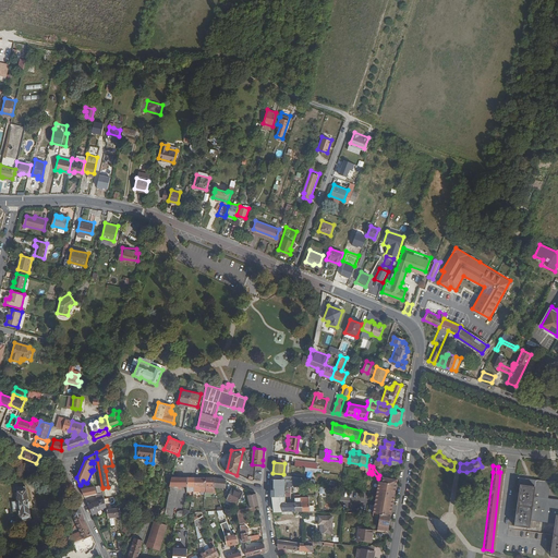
[(187,476),(172,476),(170,486),(187,486),(187,476)]
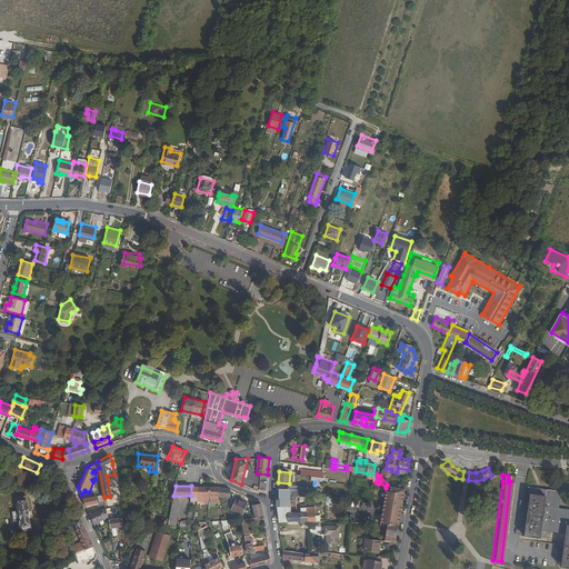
[(210,486),(199,486),(198,496),(210,496),(210,486)]
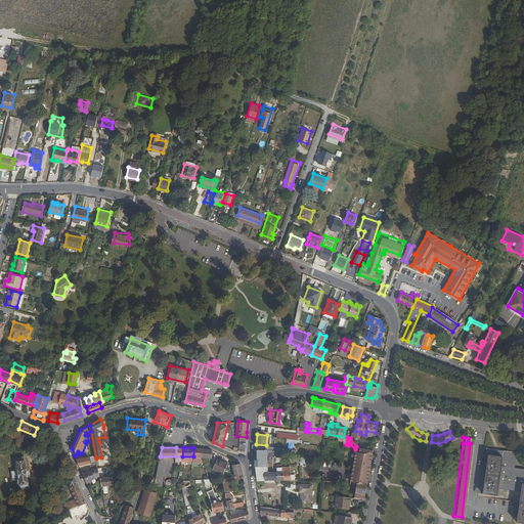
[(202,448),(201,447),(202,456),(212,459),(212,449),(202,448)]
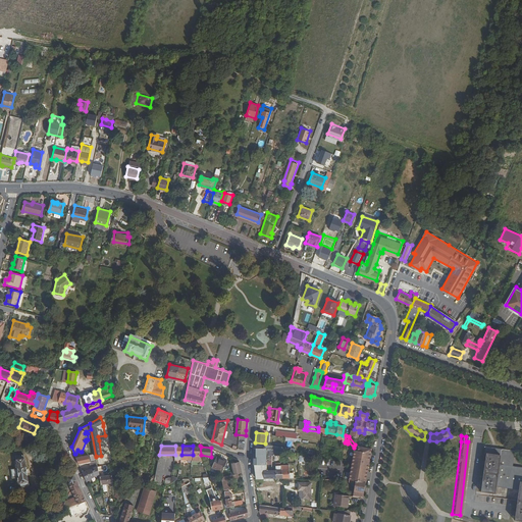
[(371,449),(358,446),(357,450),(354,450),(350,472),(346,471),(345,477),(349,477),(349,481),(355,482),(353,496),(363,497),(371,449)]
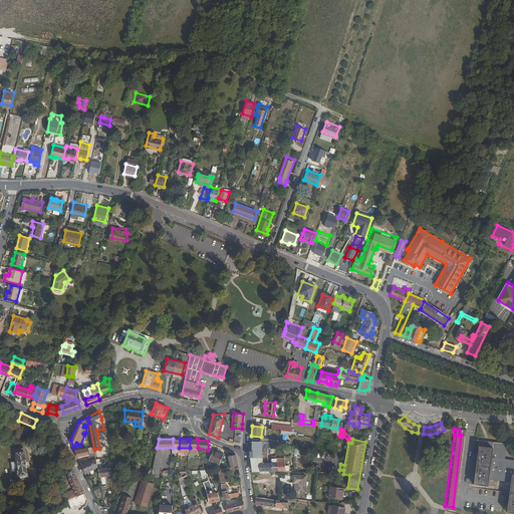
[(513,460),(502,459),(498,458),(501,443),(476,440),(475,446),(476,446),(475,454),(474,454),(473,457),(474,458),(472,472),(471,472),(471,476),(472,476),(471,484),(486,486),(487,479),(508,481),(504,513),(513,513),(513,460)]
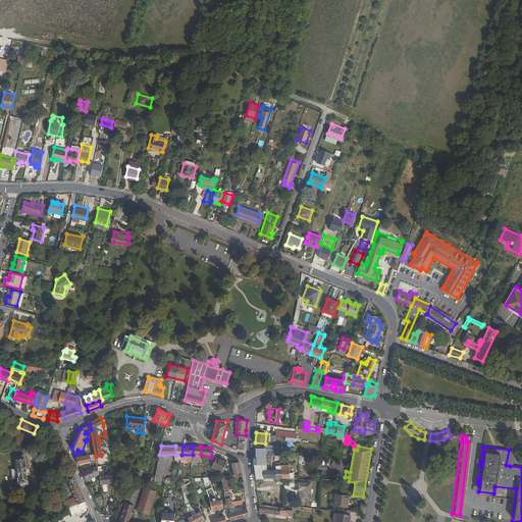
[(24,454),(16,455),(16,458),(17,467),(14,468),(11,468),(12,477),(15,477),(19,476),(21,486),(30,485),(24,454)]
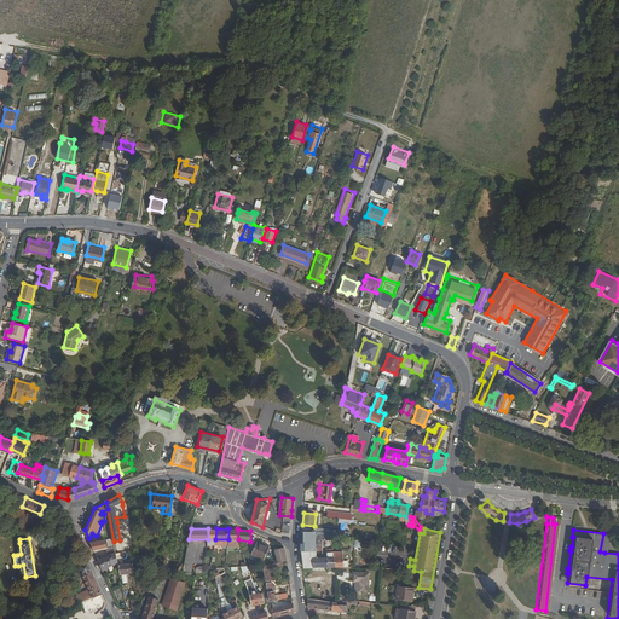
[(314,539),(301,538),(300,549),(300,550),(301,550),(306,550),(314,550),(314,539)]
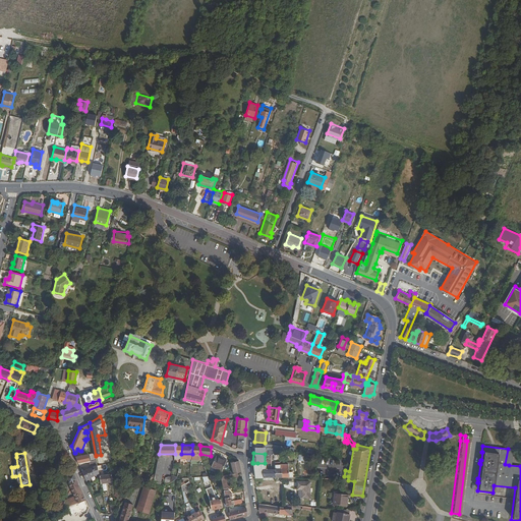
[(89,454),(75,456),(78,463),(92,460),(92,459),(91,459),(91,458),(89,459),(89,454)]
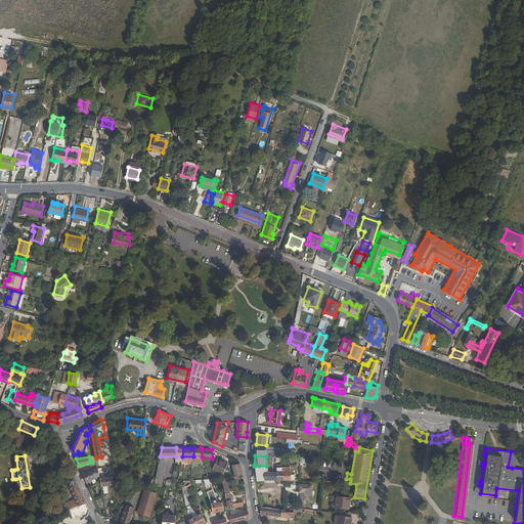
[(167,460),(159,459),(154,484),(162,485),(167,460)]
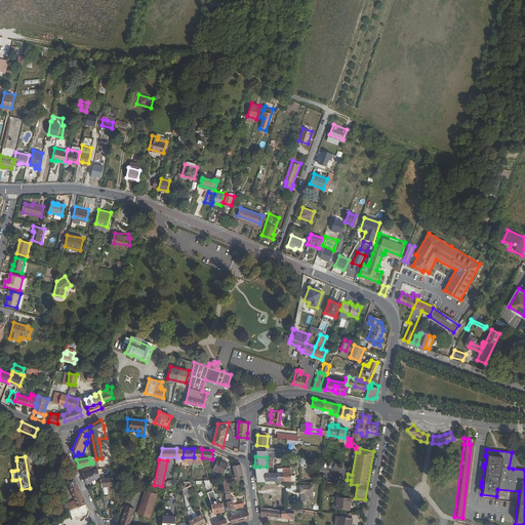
[(229,465),(218,459),(213,471),(224,475),(229,465)]
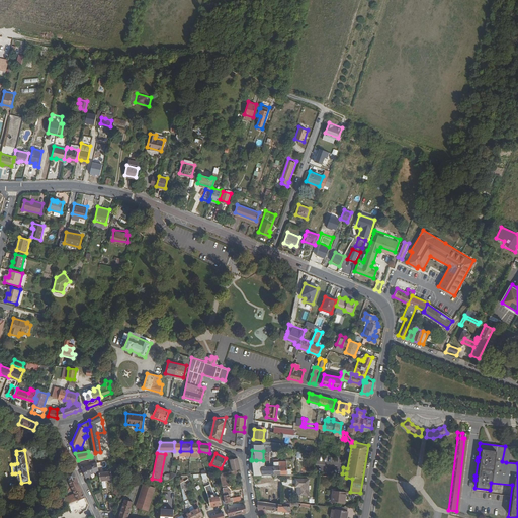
[(230,459),(233,470),(240,469),(240,468),(238,457),(230,459)]
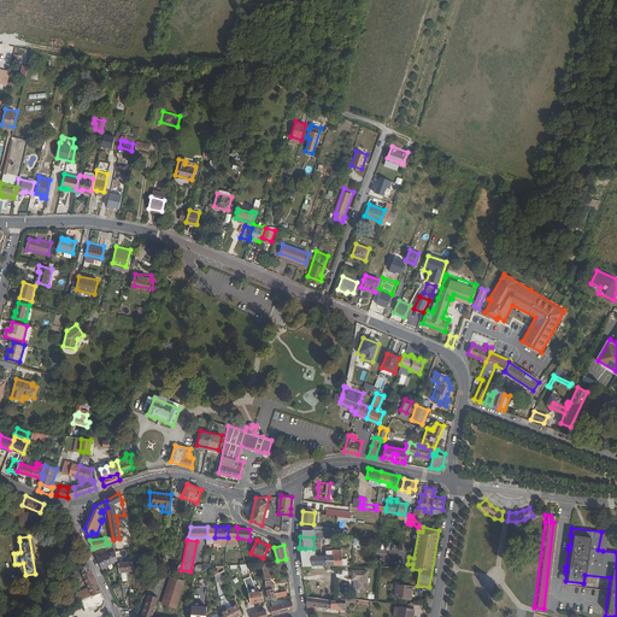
[(305,548),(300,548),(301,565),(312,565),(327,565),(334,565),(342,565),(341,548),(335,550),(335,546),(331,546),(333,554),(321,554),(321,556),(305,556),(305,548)]
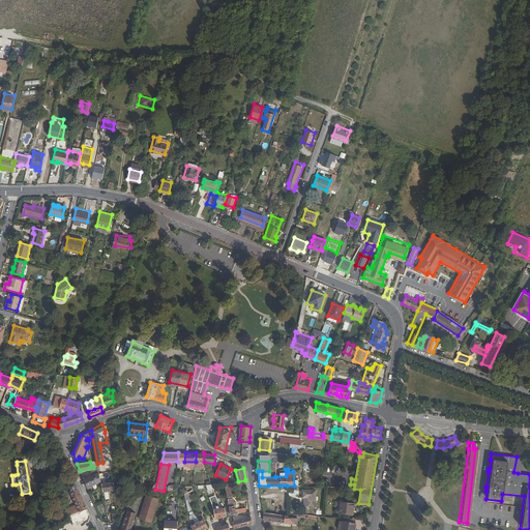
[(99,473),(84,479),(87,487),(100,481),(100,480),(99,473)]
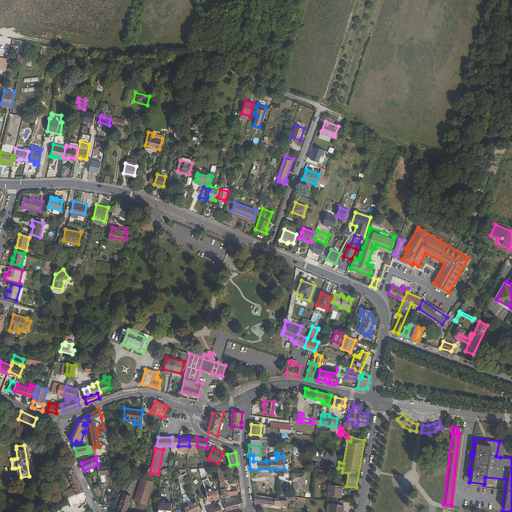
[(68,474),(74,488),(76,494),(84,491),(73,465),(66,468),(69,473),(68,474)]
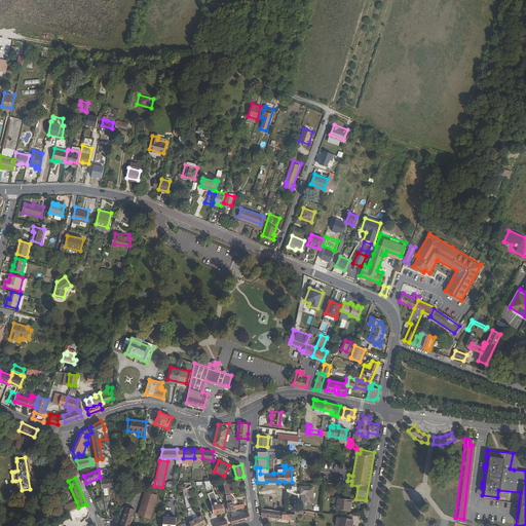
[(113,478),(101,480),(102,487),(113,486),(113,478)]
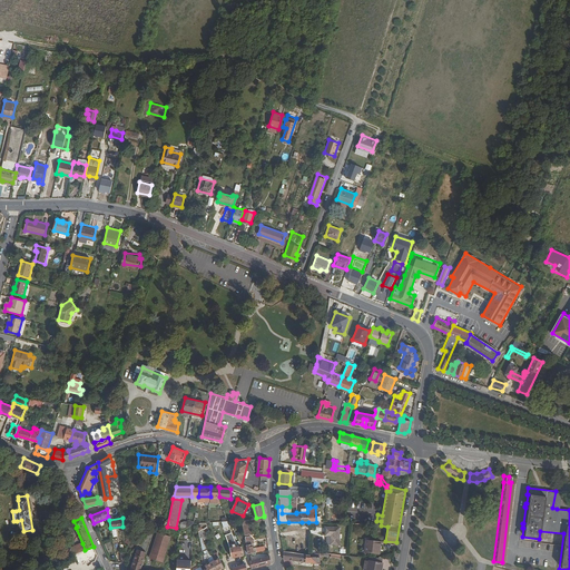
[(257,522),(256,518),(242,520),(245,534),(254,533),(266,531),(266,527),(253,529),(253,531),(251,531),(251,527),(252,527),(252,523),(257,522)]
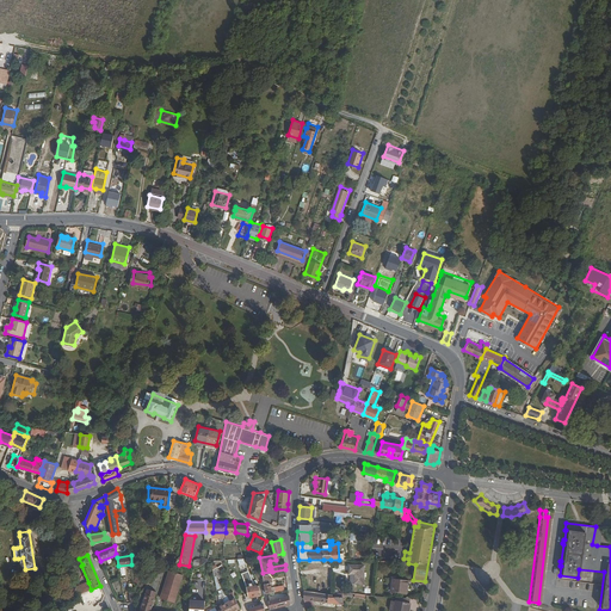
[(364,565),(350,563),(349,573),(351,573),(355,573),(355,582),(363,584),(364,565)]
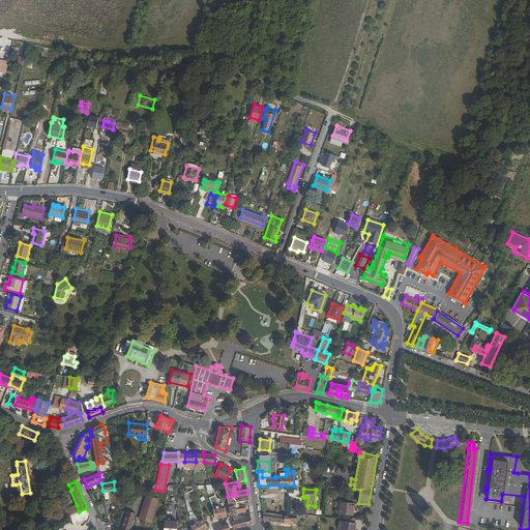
[(188,491),(186,492),(199,510),(201,509),(188,491)]
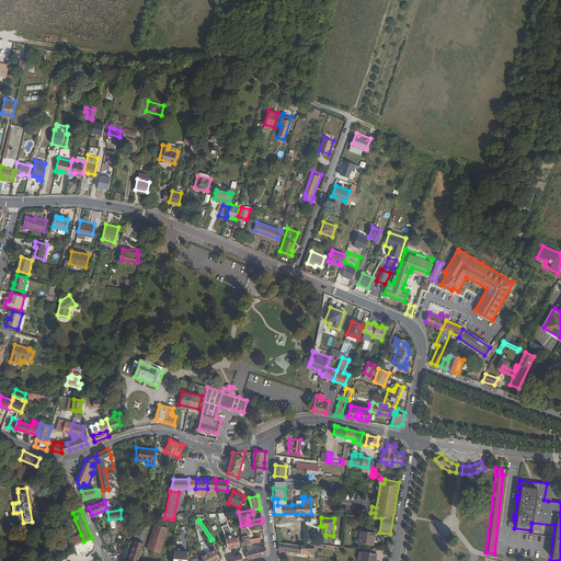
[(156,523),(149,545),(161,548),(168,526),(156,523)]
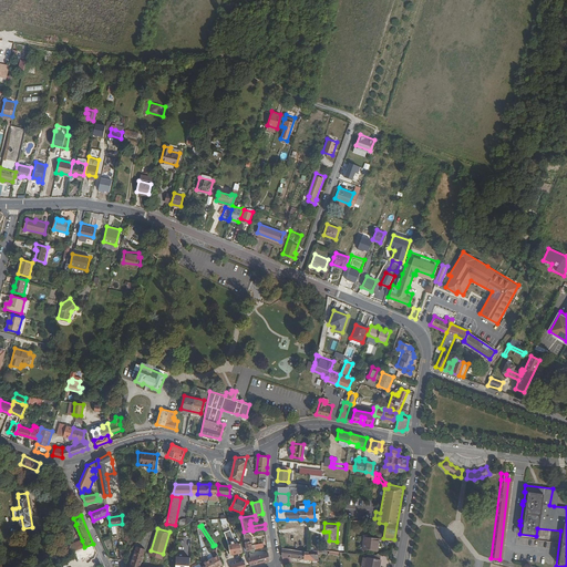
[(230,539),(232,544),(234,544),(232,531),(224,532),(226,539),(230,539)]
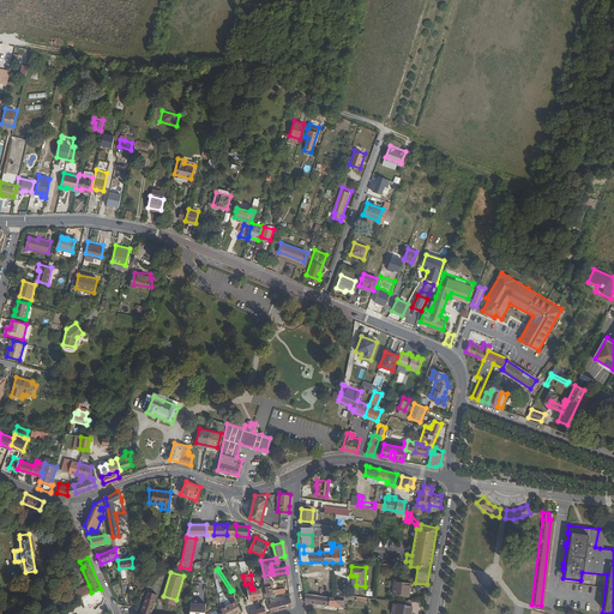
[(272,589),(270,577),(264,578),(268,596),(270,595),(280,594),(278,590),(275,590),(275,589),(272,589)]
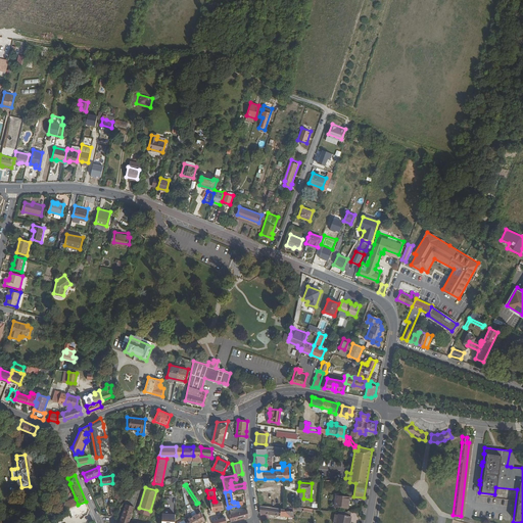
[(343,495),(344,492),(341,491),(340,494),(336,494),(335,506),(347,507),(349,495),(343,495)]
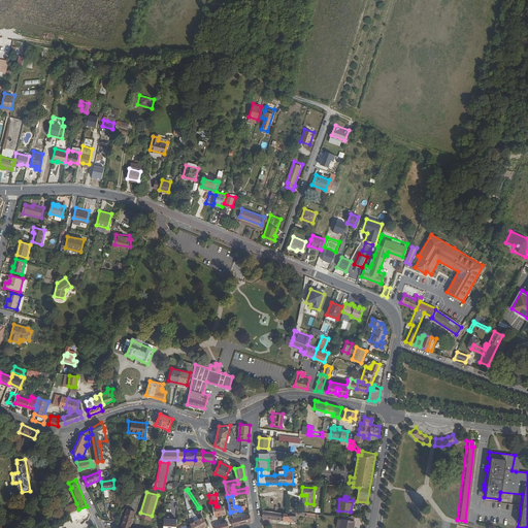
[(63,513),(64,516),(78,509),(76,503),(66,507),(67,510),(63,513)]
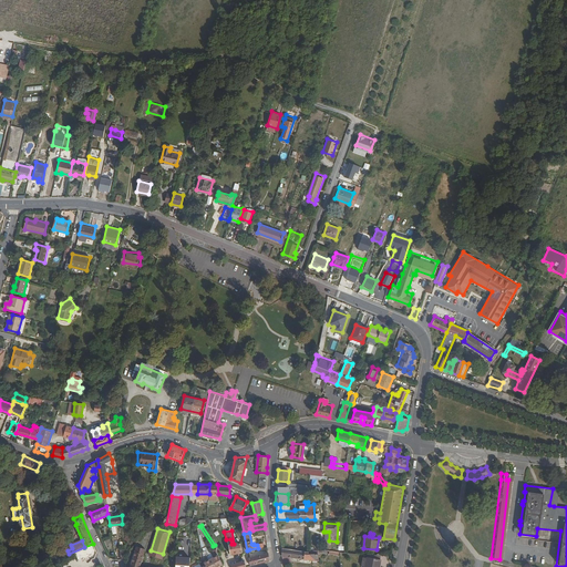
[(240,543),(236,544),(229,545),(230,554),(243,552),(240,543)]
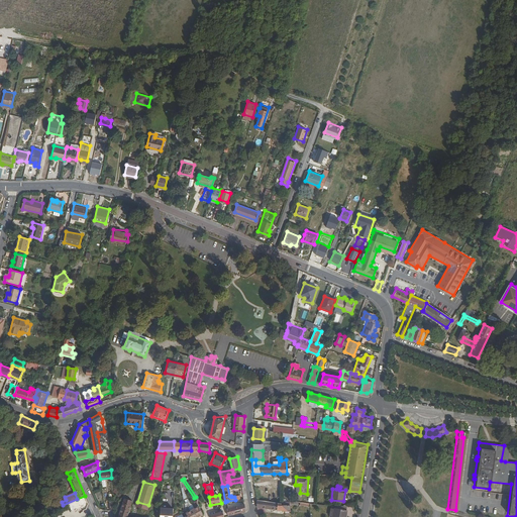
[(127,516),(132,500),(124,498),(118,516),(127,516)]
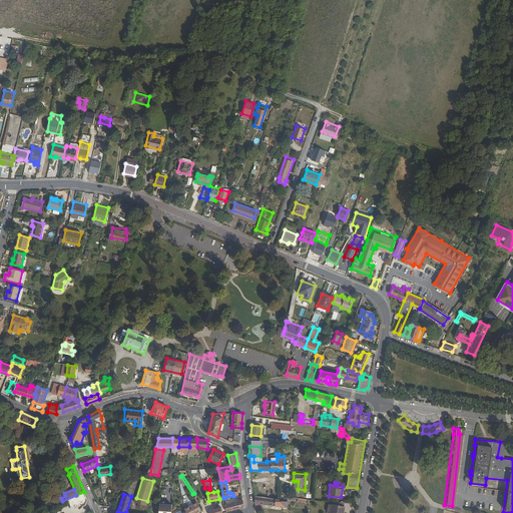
[(279,499),(255,495),(255,502),(257,509),(259,509),(258,503),(270,505),(283,506),(283,507),(288,507),(288,501),(288,498),(279,498),(279,499)]
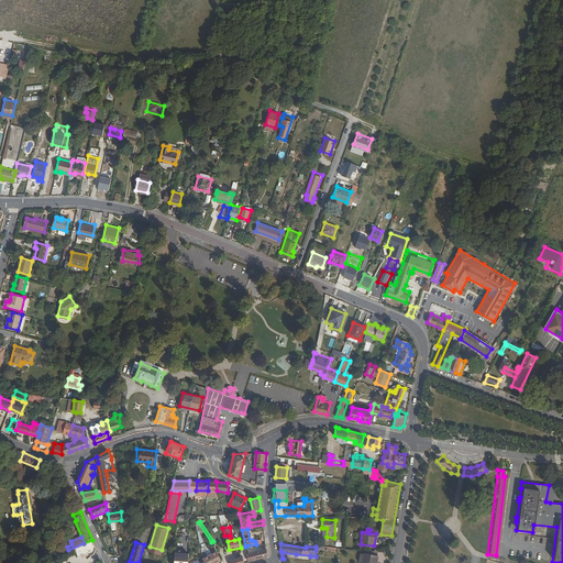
[(250,553),(247,545),(245,547),(249,561),(267,556),(266,548),(250,553)]
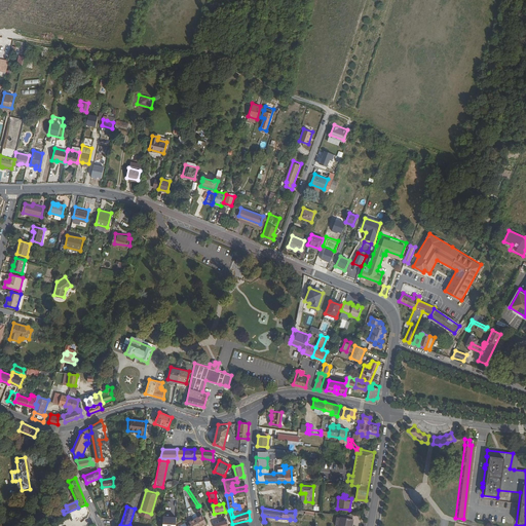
[(351,525),(354,515),(341,514),(338,525),(351,525)]
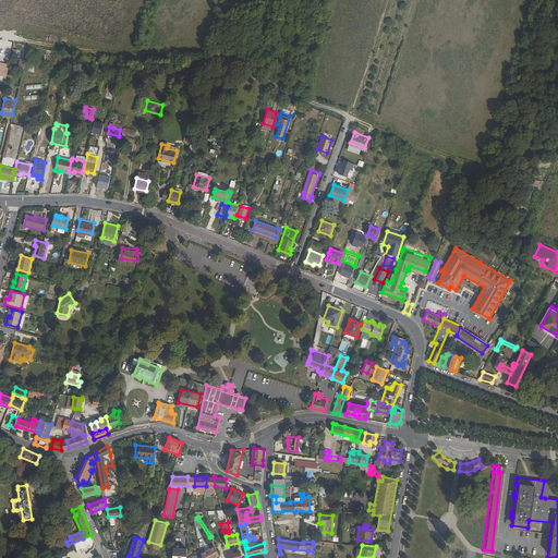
[(203,555),(204,557),(211,557),(219,555),(219,554),(216,547),(215,547),(215,546),(202,553),(203,555)]
